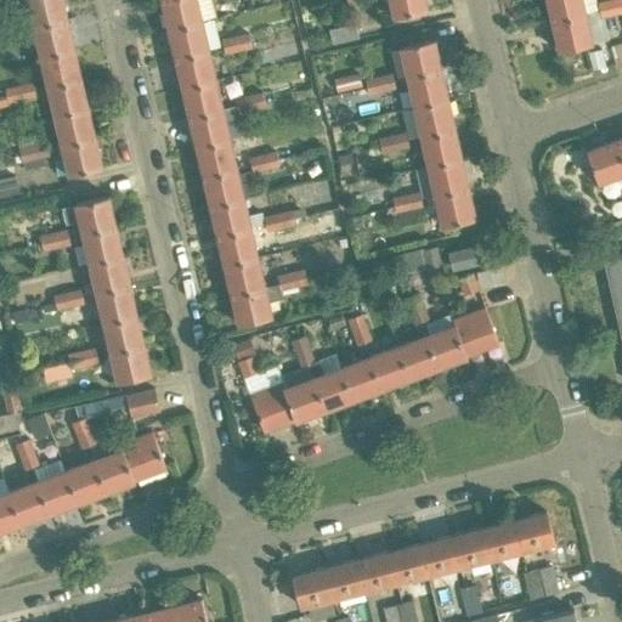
[(12,0),(17,20),(28,17),(23,0),(12,0)]
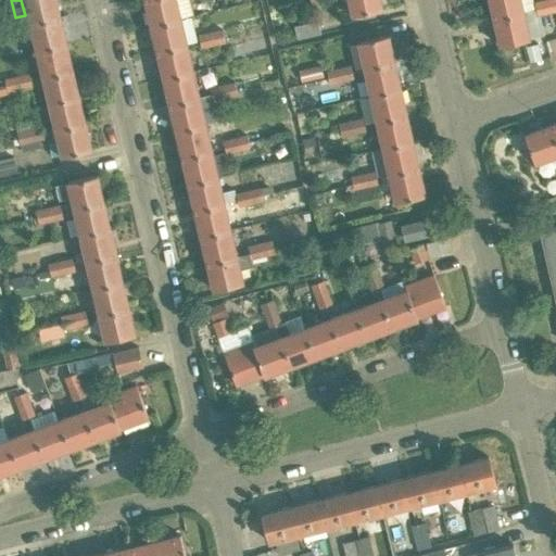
[(24,0),(30,23),(60,15),(57,0),(24,0)]
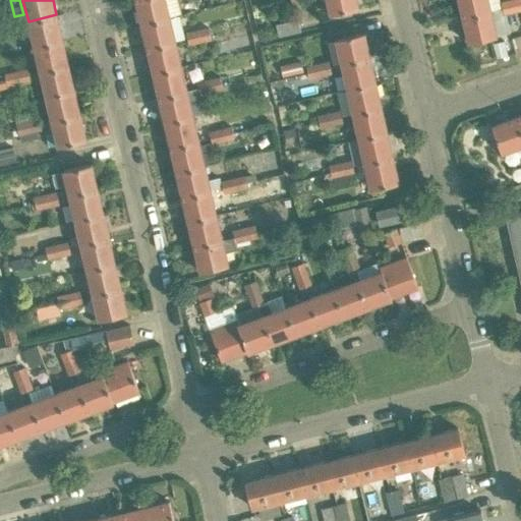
[(170,16),(166,0),(135,0),(140,22),(170,16)]
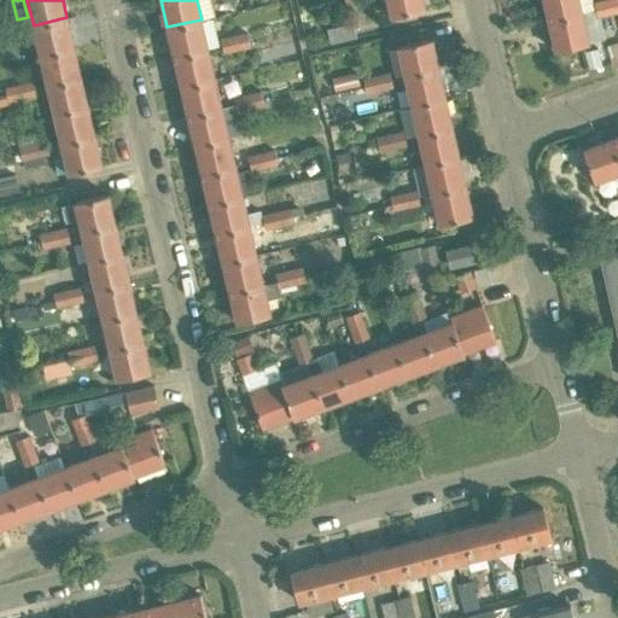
[(421,0),(388,0),(391,17),(424,10),(421,0)]
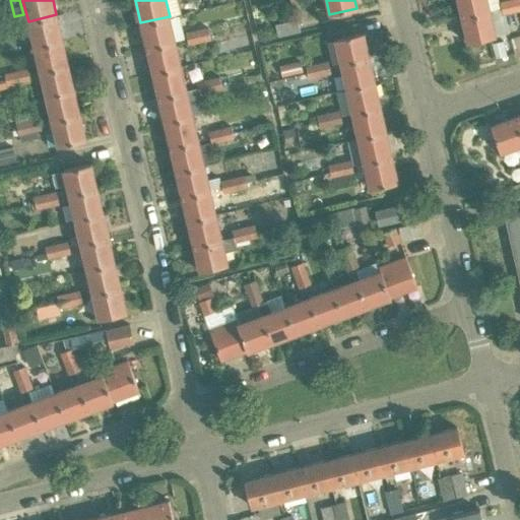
[(457,0),(461,17),(489,11),(485,0),(457,0)]
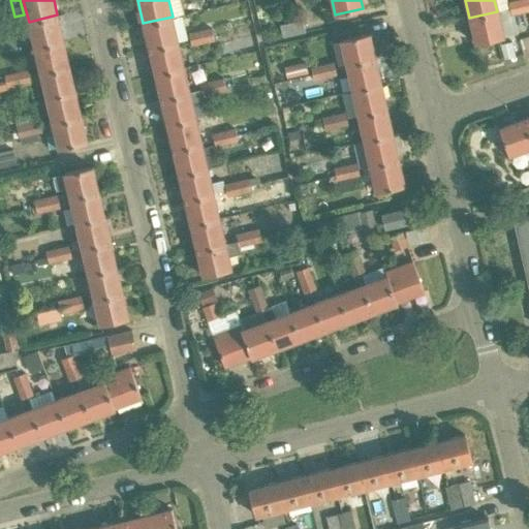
[(522,11),(520,0),(508,3),(510,14),(522,11)]
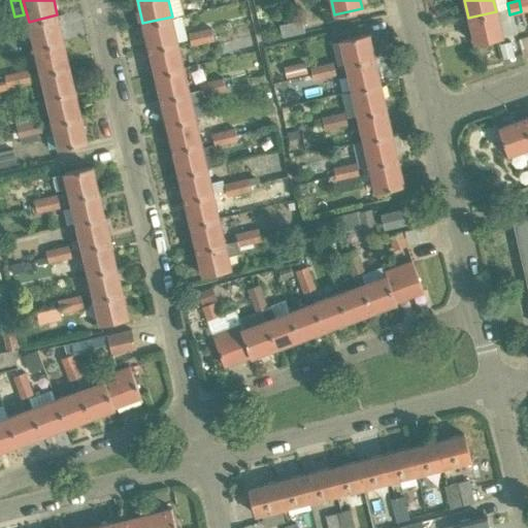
[(527,0),(518,0),(519,0),(521,11),(527,9),(527,0)]
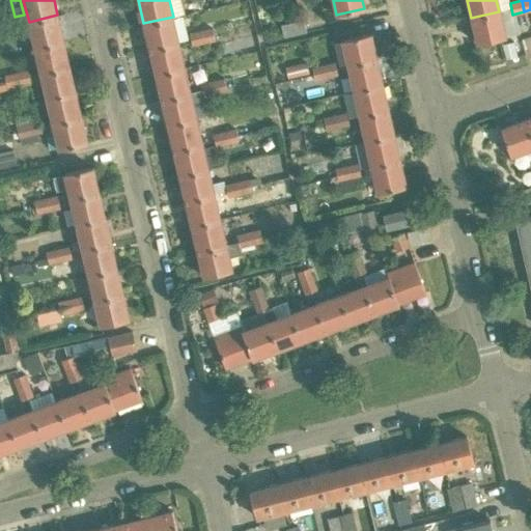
[(499,11),(471,18),(477,44),(505,37),(499,11)]
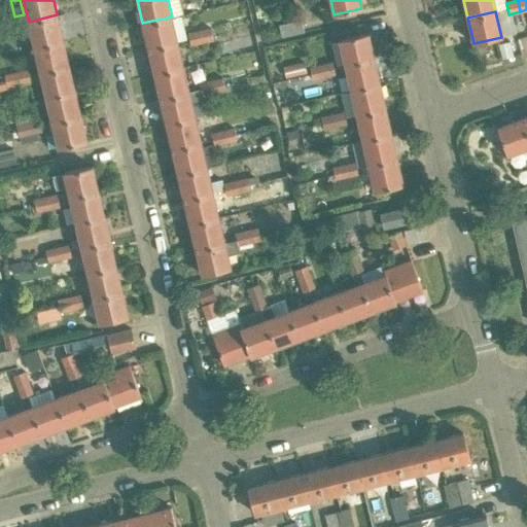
[(57,14),(29,22),(35,46),(63,40),(57,14)]
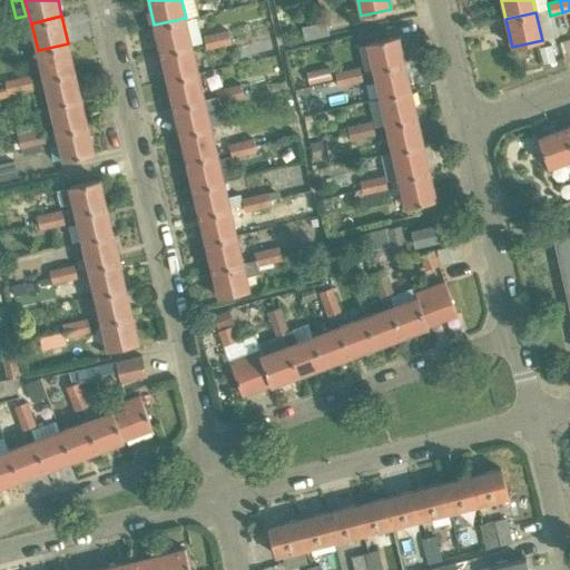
[(193,45),(186,18),(154,25),(160,52),(193,45)]
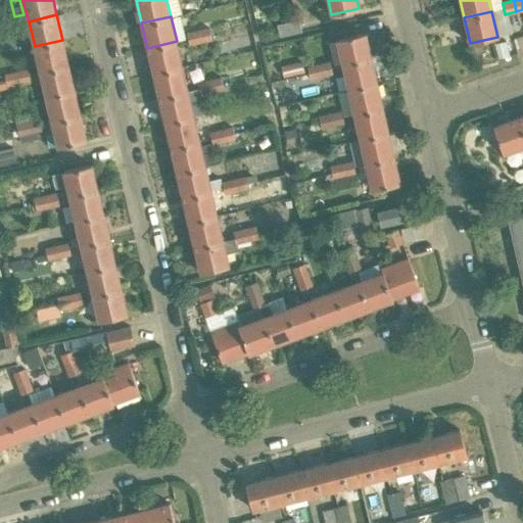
[(14,18),(4,20),(7,34),(18,32),(14,18)]
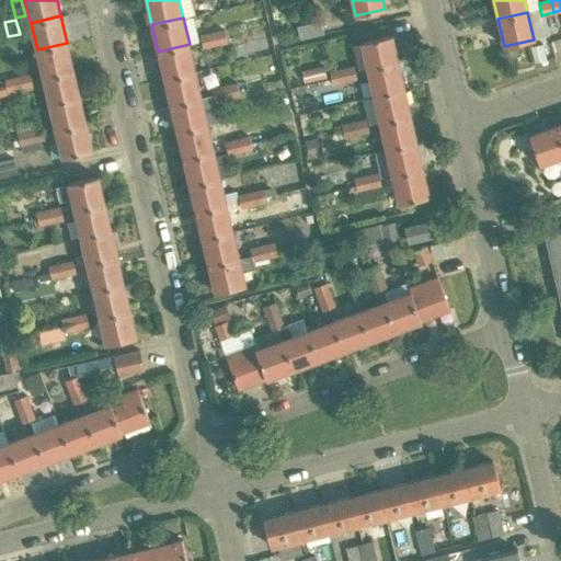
[(324,35),(321,21),(297,26),(300,41),(324,35)]
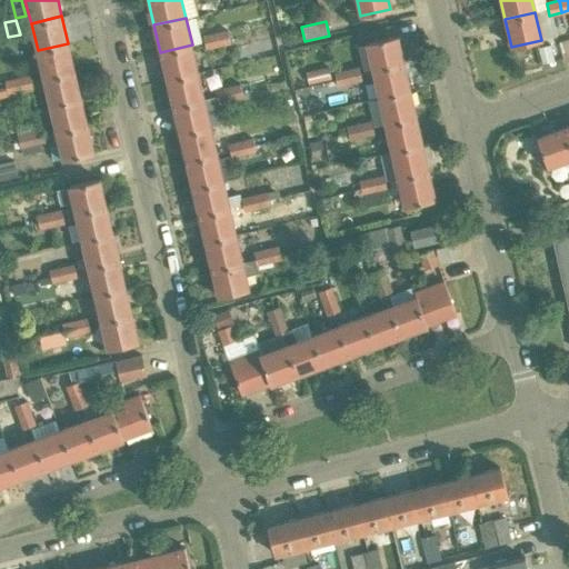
[(560,43),(568,40),(568,26),(556,29),(560,43)]
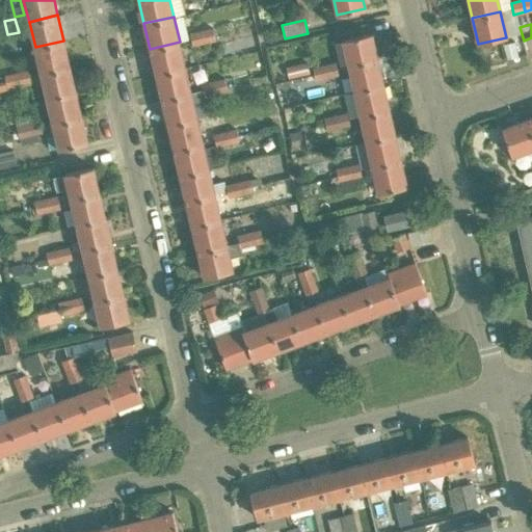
[(201,30),(204,44),(216,41),(212,27),(201,30)]
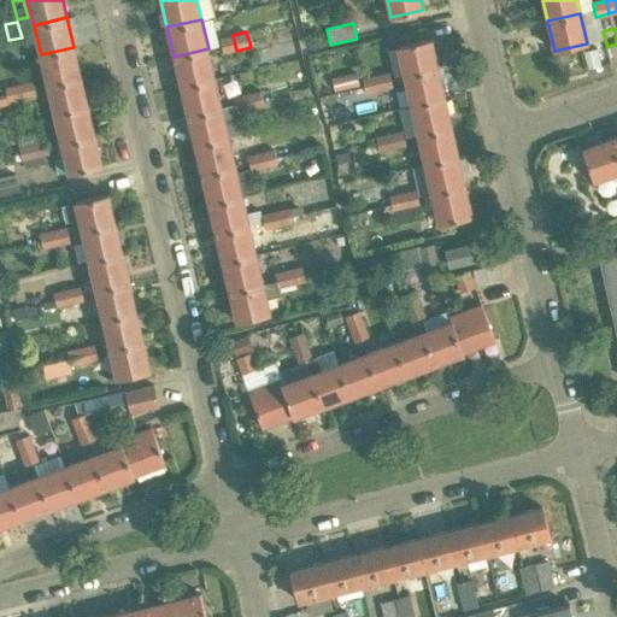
[(236,51),(233,35),(219,39),(223,54),(236,51)]
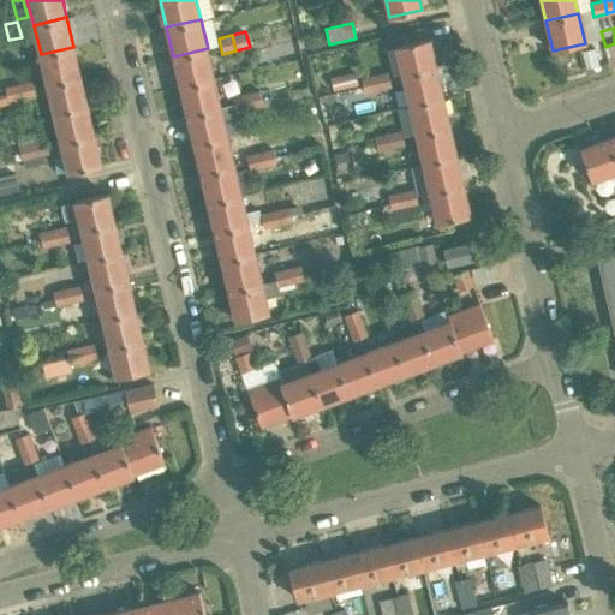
[(404,76),(435,69),(428,39),(396,46),(404,76)]
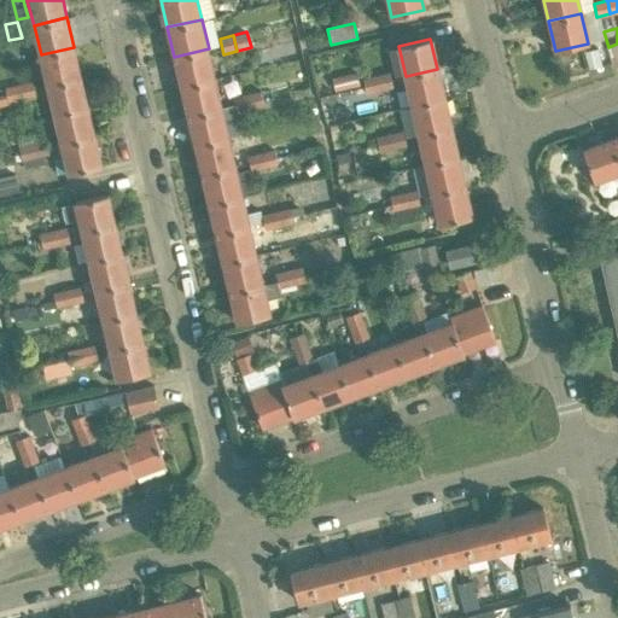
[(74,47),(41,54),(47,85),(81,76),(74,47)]
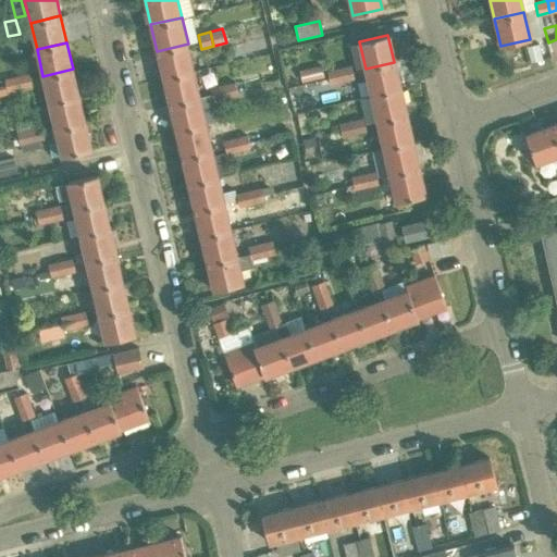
[(188,44),(157,51),(163,77),(195,70),(188,44)]
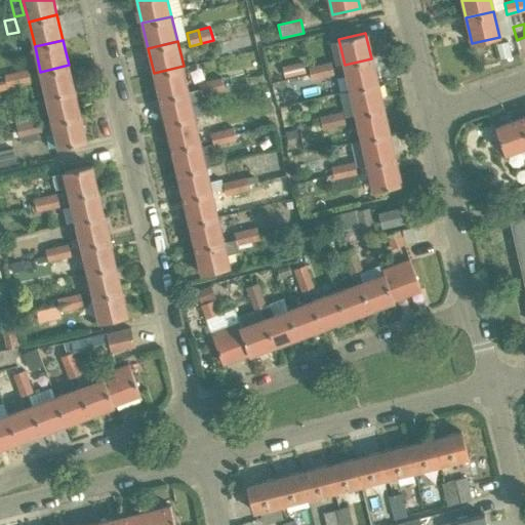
[(508,42),(495,45),(498,58),(511,56),(508,42)]
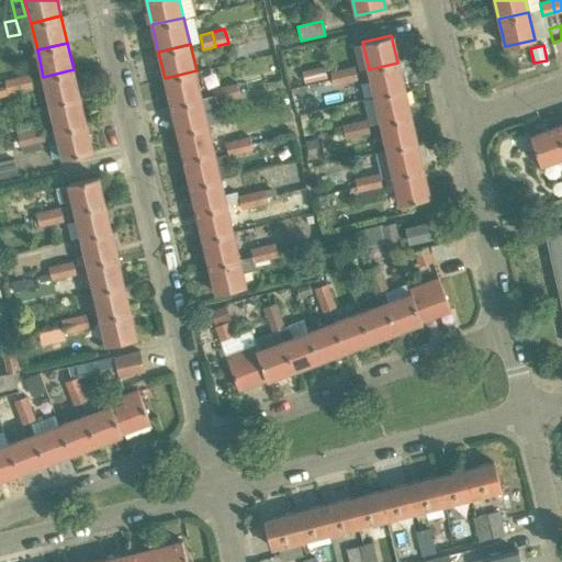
[(397,63),(369,69),(374,97),(404,89),(397,63)]
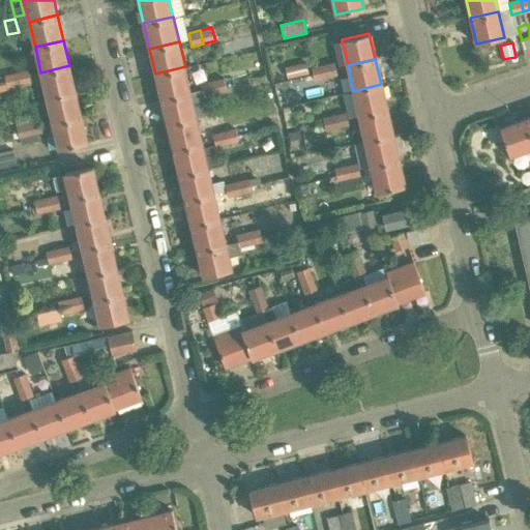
[(288,79),(308,74),(305,61),(285,66),(288,79)]
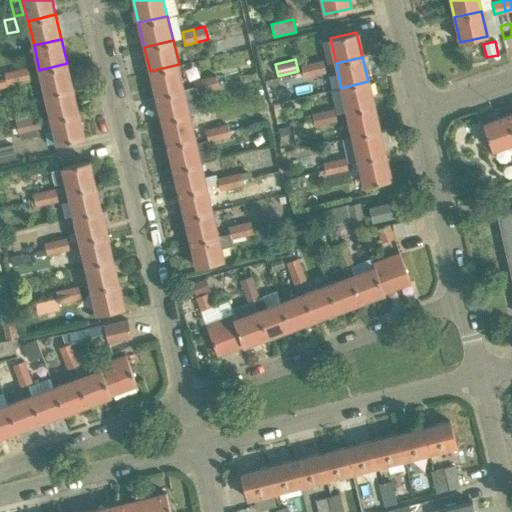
[(311,62),(314,75),(326,72),(322,59),(311,62)]
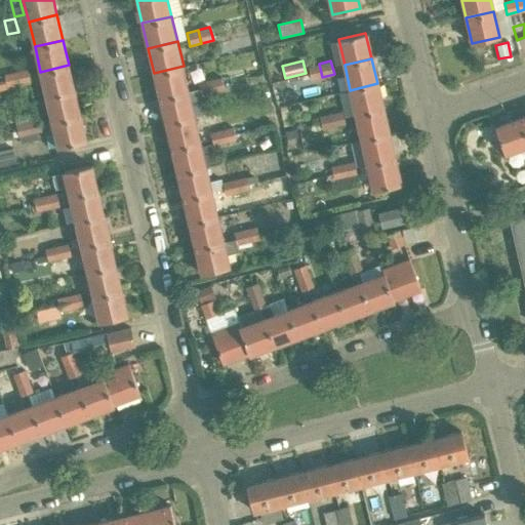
[(322,77),(319,64),(308,67),(311,79),(322,77)]
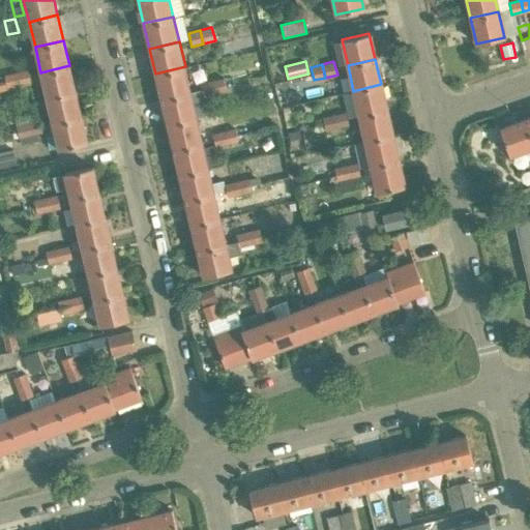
[(76,91),(69,65),(40,72),(47,97),(76,91)]
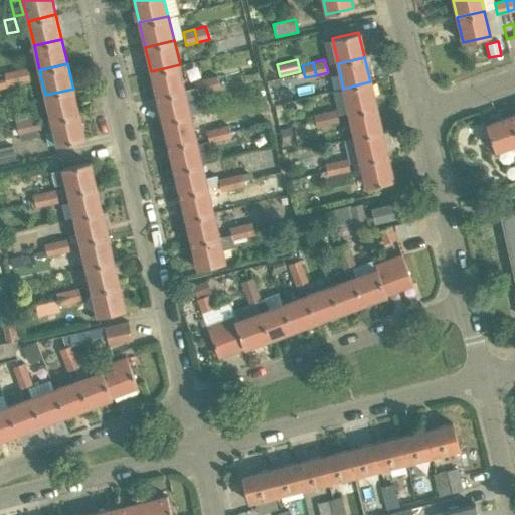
[(180,64),(151,71),(157,96),(185,89),(180,64)]
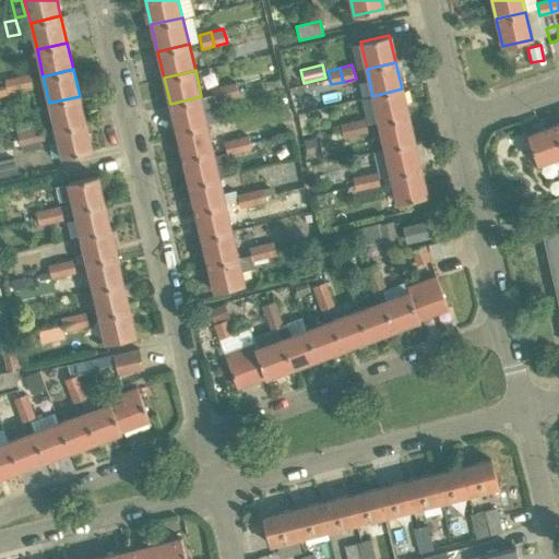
[(28,72),(16,75),(21,90),(33,87),(28,72)]
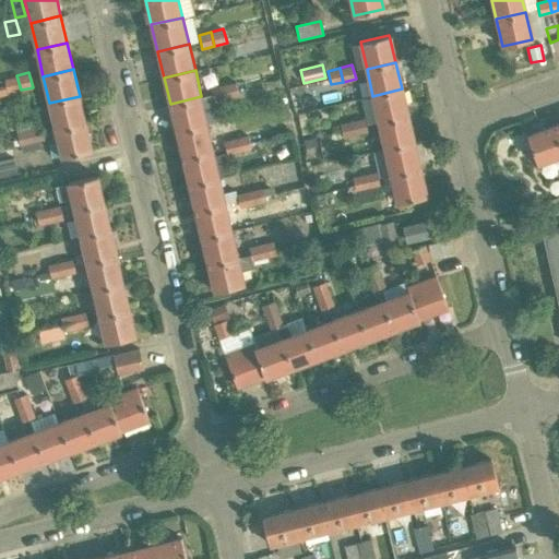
[(21,90),(16,75),(4,78),(8,93),(21,90)]
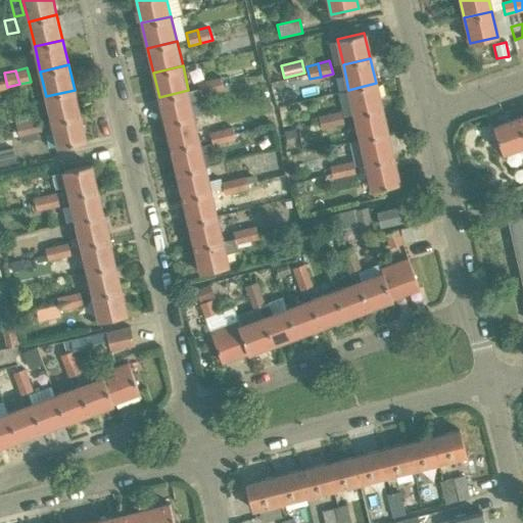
[(209,79),(212,92),(224,90),(221,77),(209,79)]
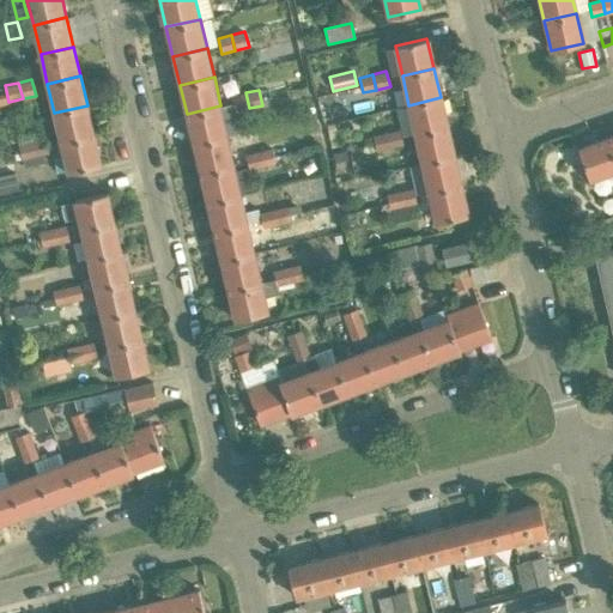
[(249,108),(246,92),(231,96),(235,111),(249,108)]
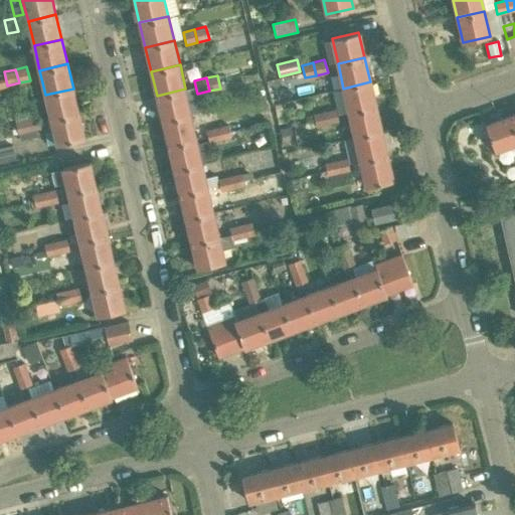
[(375,107),(370,81),(343,89),(349,113),(375,107)]
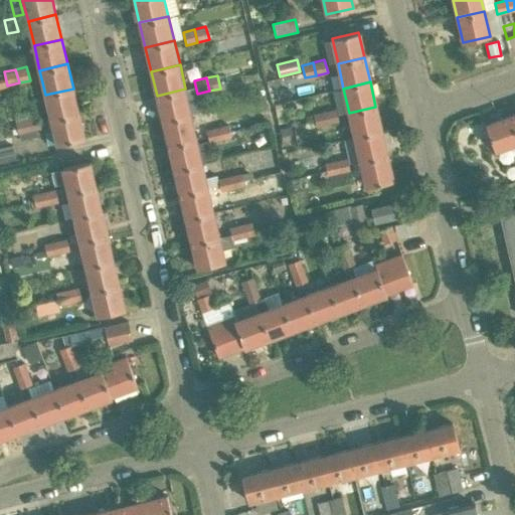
[(73,89),(45,95),(51,120),(79,113),(73,89)]
